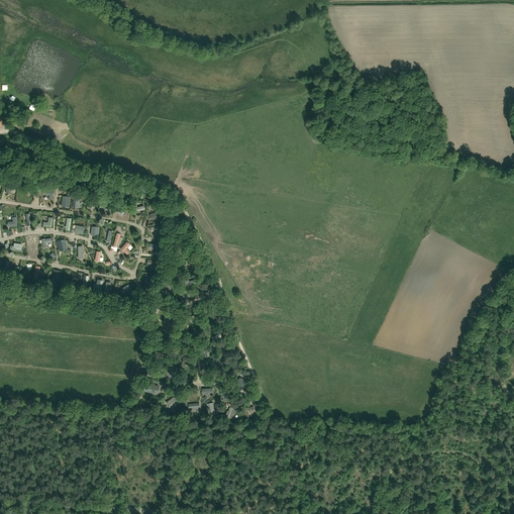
[(0,127),(8,119),(1,112),(0,113),(0,127)]
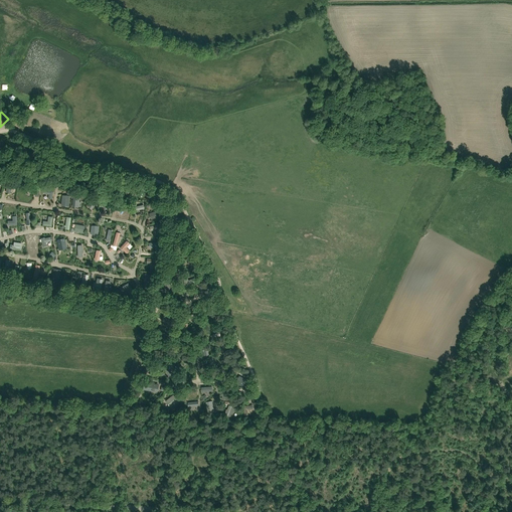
[(31,153),(28,165),(35,166),(38,154),(31,153)]
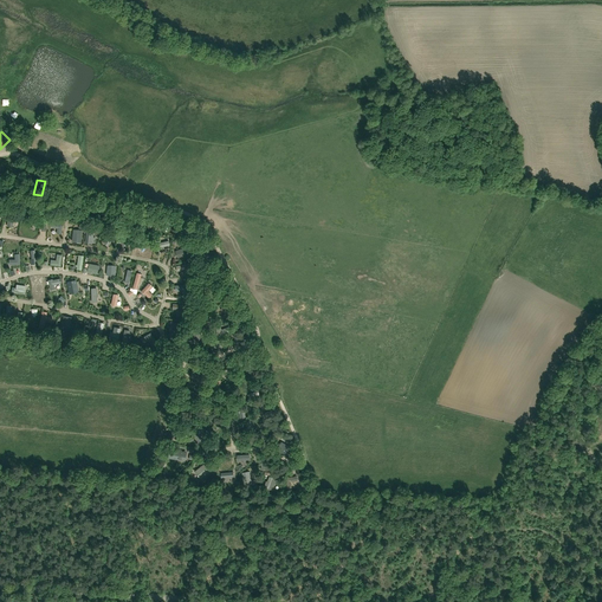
[(14,260),(8,260),(8,266),(19,266),(19,254),(13,254),(14,260)]
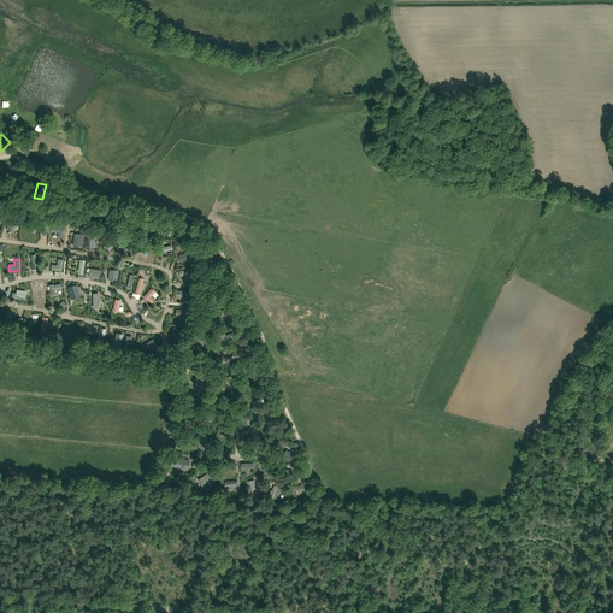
[(57,260),(57,265),(51,265),(51,270),(60,270),(60,260),(57,260)]
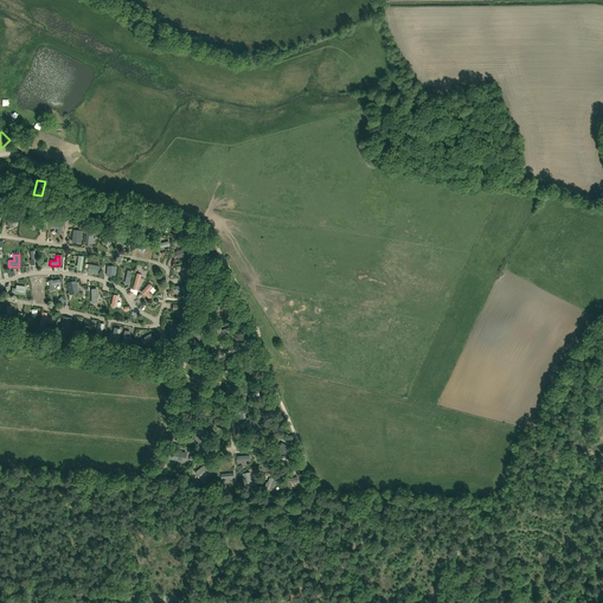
[(136,296),(141,275),(136,274),(134,283),(130,288),(129,294),(132,294),(139,300),(141,296),(143,297),(151,300),(152,297),(153,294),(155,295),(156,290),(149,283),(141,293),(141,295),(138,294),(136,296)]
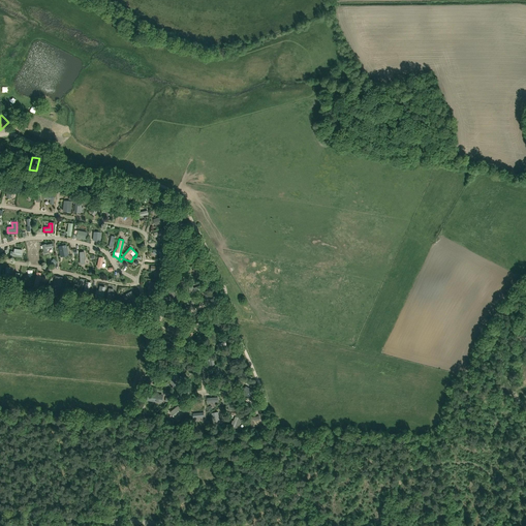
[(94,290),(97,294),(103,287),(100,284),(94,290)]
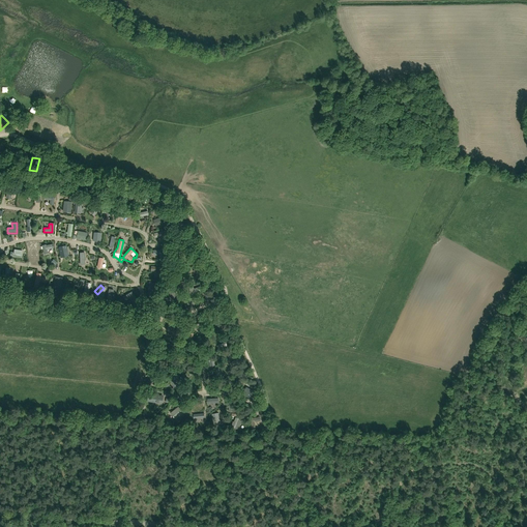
[(114,292),(117,293),(118,287),(109,286),(108,294),(113,295),(114,292)]
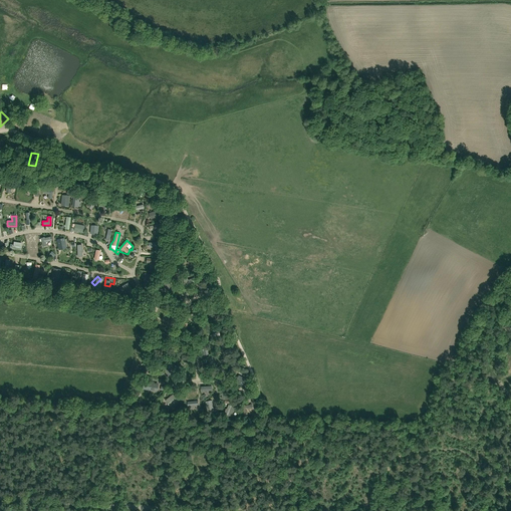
[(167,291),(173,285),(168,281),(162,287),(167,291)]
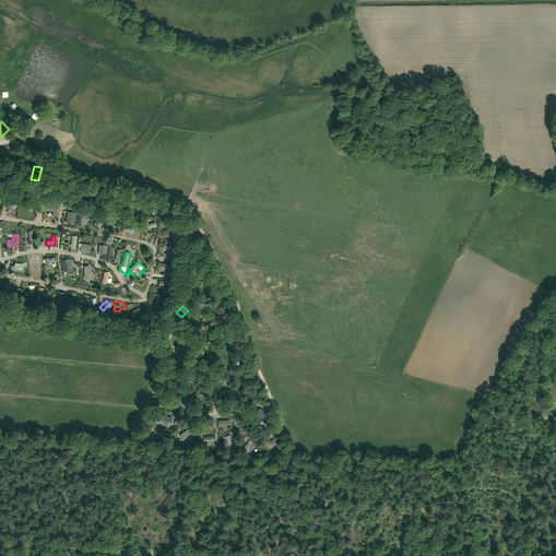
[(137,322),(144,317),(139,308),(131,314),(137,322)]
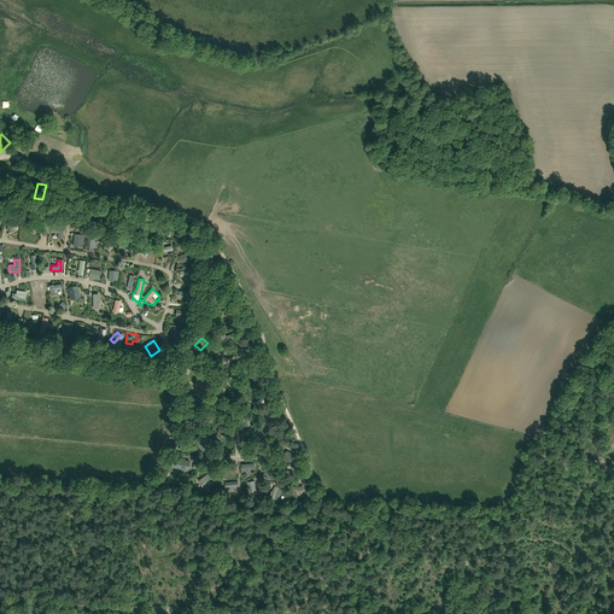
[(241,417),(244,428),(250,427),(249,424),(257,422),(256,415),(241,417)]
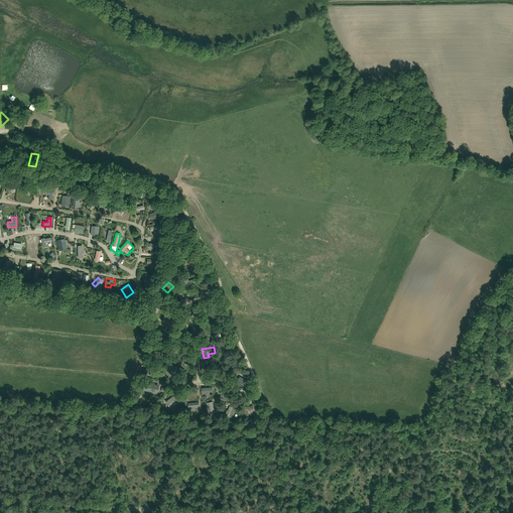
[(144,392),(157,394),(159,386),(146,383),(144,392)]
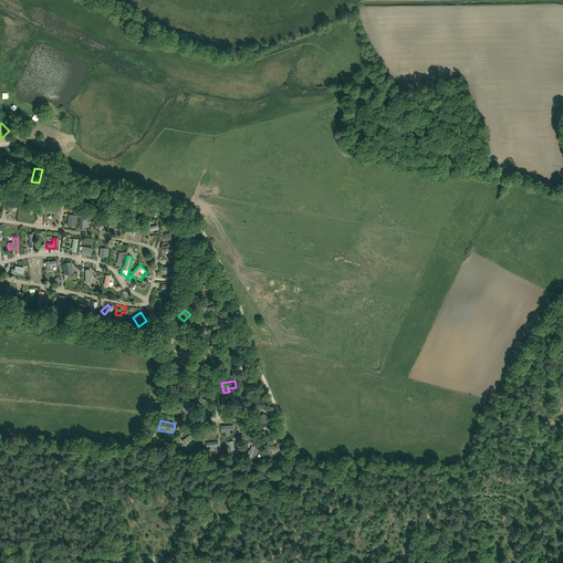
[(180,440),(185,448),(196,442),(190,435),(180,440)]
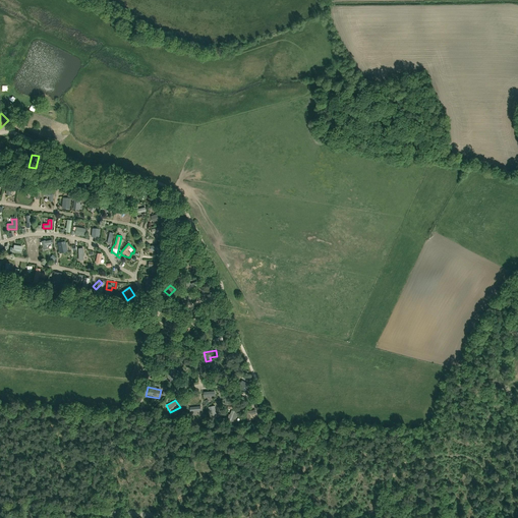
[(214,406),(208,407),(211,418),(217,416),(214,406)]
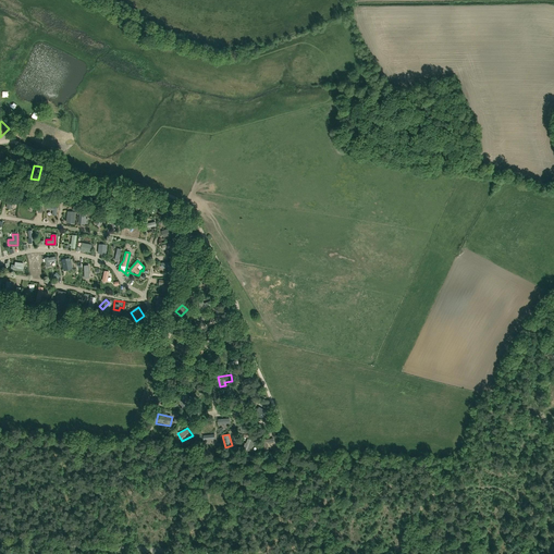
[(244,448),(251,452),(256,443),(248,439),(244,448)]
